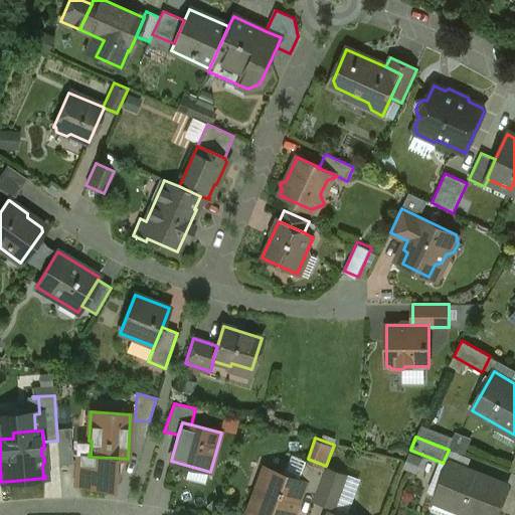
[(115,458),(89,457),(89,454),(79,454),(77,486),(113,488),(115,458)]
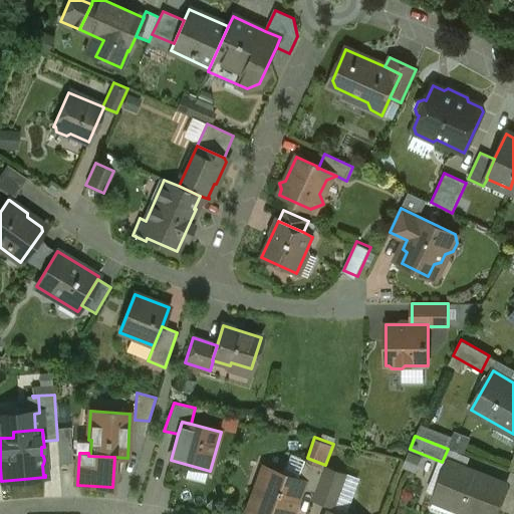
[(303,460),(290,455),(283,475),(296,480),(303,460)]
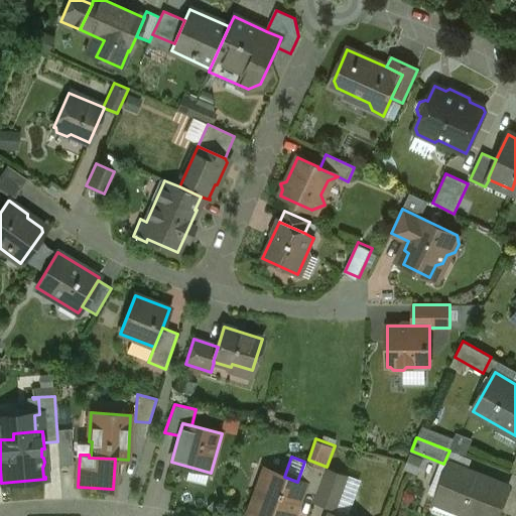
[(325,470),(304,462),(297,482),(304,484),(302,490),(315,495),(325,470)]
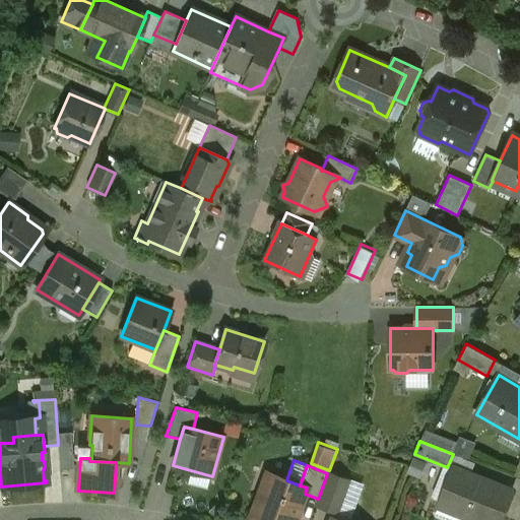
[(507,491),(478,479),(479,477),(454,467),(441,501),(468,512),(467,514),(480,519),(497,519),(509,490),(507,489),(507,491)]
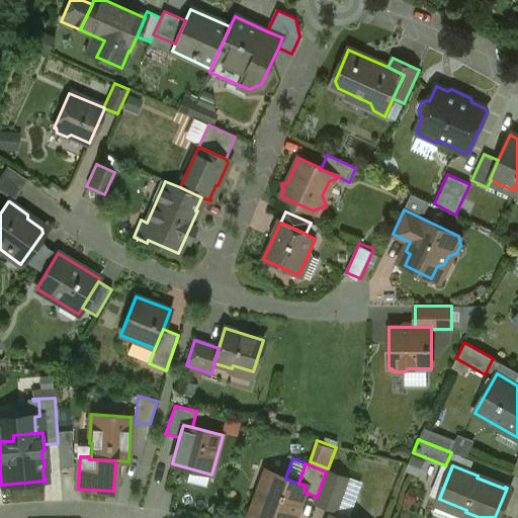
[(285,479),(265,471),(249,516),(255,517),(293,517),(296,510),(295,510),(298,501),(299,502),(304,492),(306,486),(298,484),(285,479)]
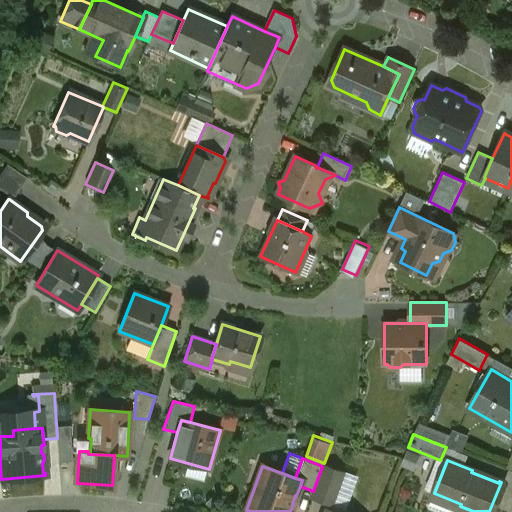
[(344,474),(322,466),(313,491),(311,497),(332,505),(344,474)]
